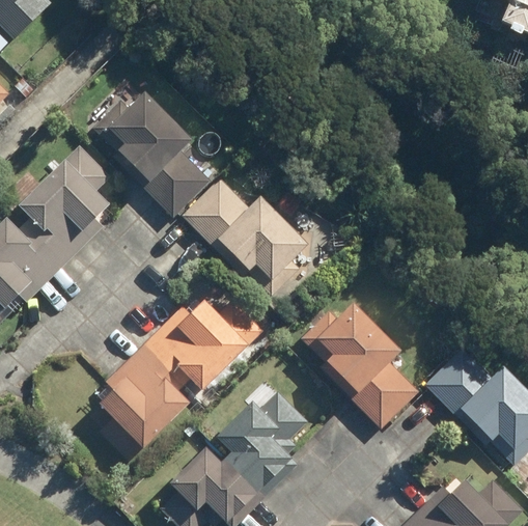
[(52,1),(51,0),(0,0),(0,21),(15,37),(52,1)]
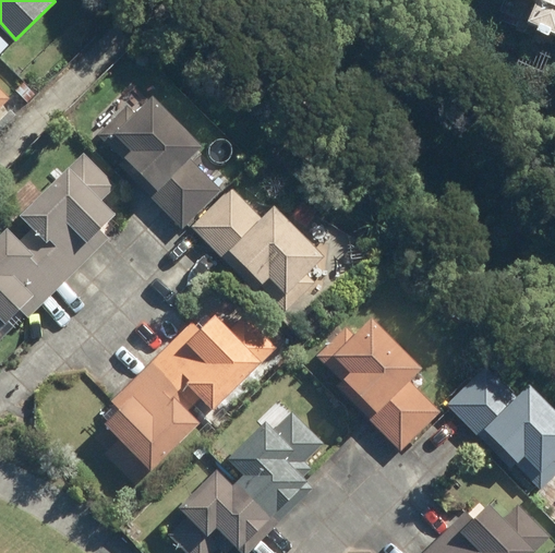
[(554,43),(554,0),(522,0),(530,3),(519,27),(554,43)]
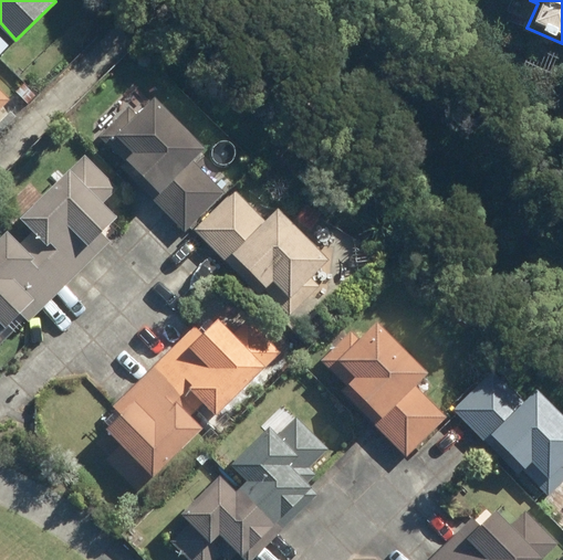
[(115,135),(129,150),(122,158),(188,226),(226,189),(195,158),(205,148),(154,96),(115,135)]
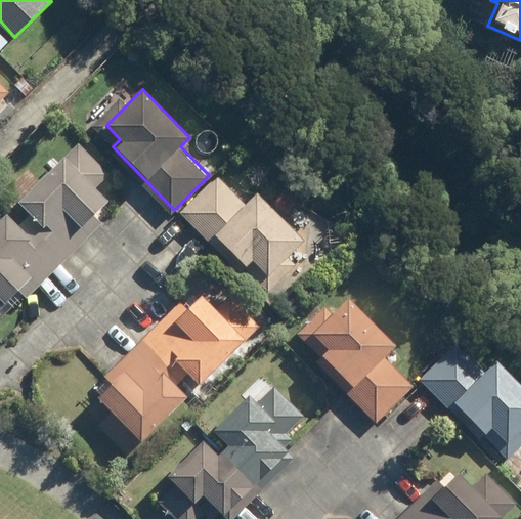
[(0,222),(0,319),(33,290),(116,213),(94,188),(110,174),(78,140),(15,199),(33,218),(20,229),(7,215),(0,222)]
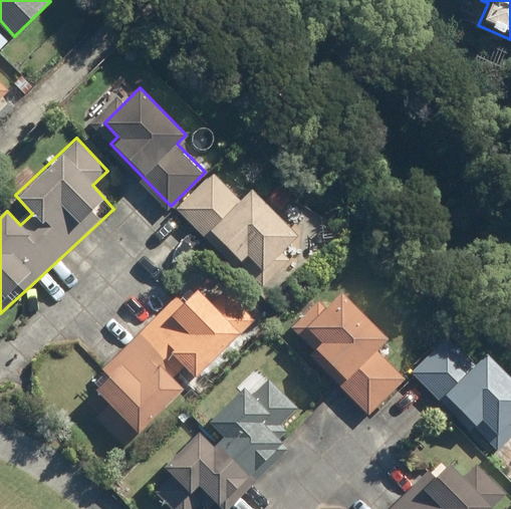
[(248,257),(264,271),(298,234),(250,189),(242,198),(213,171),(196,190),(180,208),(241,264),(248,257)]
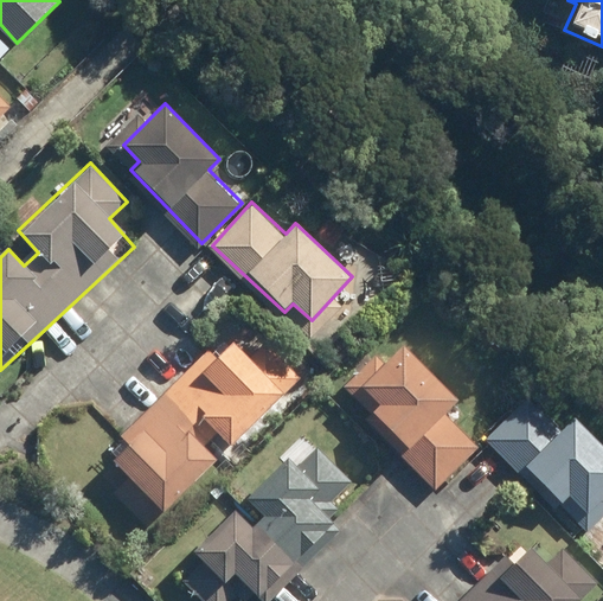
[(164,511),(216,459),(205,448),(218,434),(229,445),(300,375),(264,338),(247,355),(225,333),(123,435),(130,442),(113,460),(164,511)]
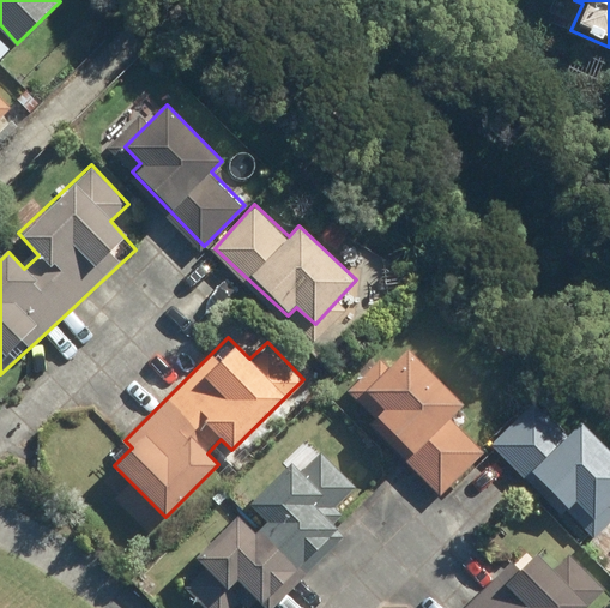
[(382,409),(369,422),(442,493),(485,450),(452,417),(465,405),(410,351),(394,367),(381,355),(350,387),(368,405),(373,399),(382,409)]
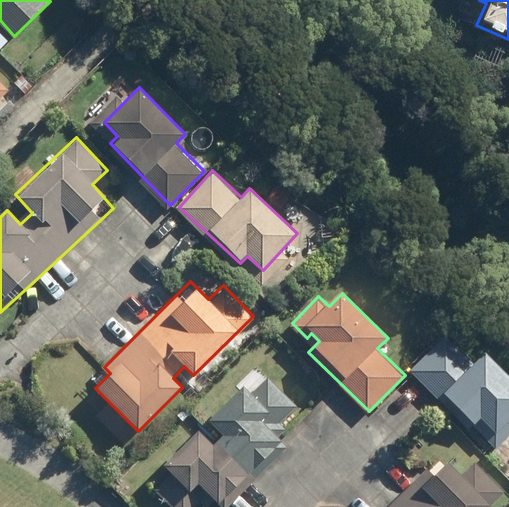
[(508,374),(483,350),(473,361),(444,333),(411,368),(471,426),(479,418),(496,434),(508,420),(508,374)]
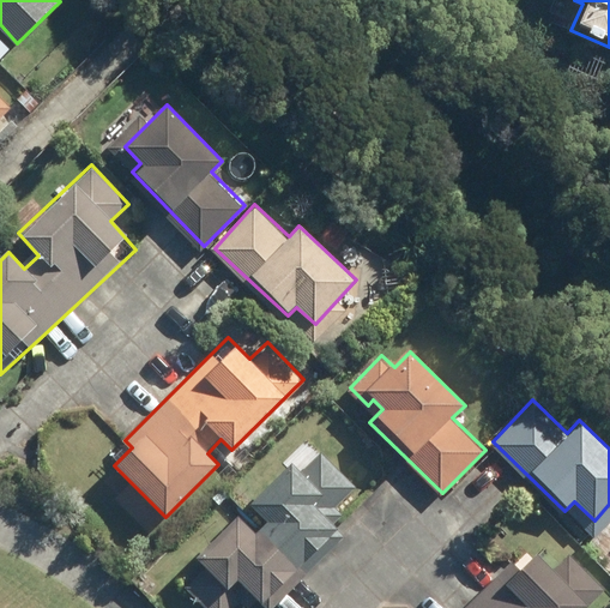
[(194,555),(210,572),(189,590),(205,607),(231,607),(248,594),(258,605),(320,548),(325,553),(348,533),(334,519),(343,512),(337,505),(358,486),(318,443),(249,506),(264,523),(254,533),(239,516),(194,555)]
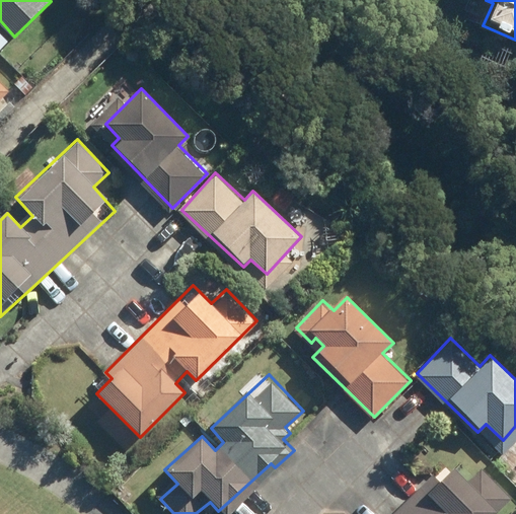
[(493,513),(511,496),(484,467),(475,475),(462,461),(444,480),(434,469),(388,513),(493,513)]
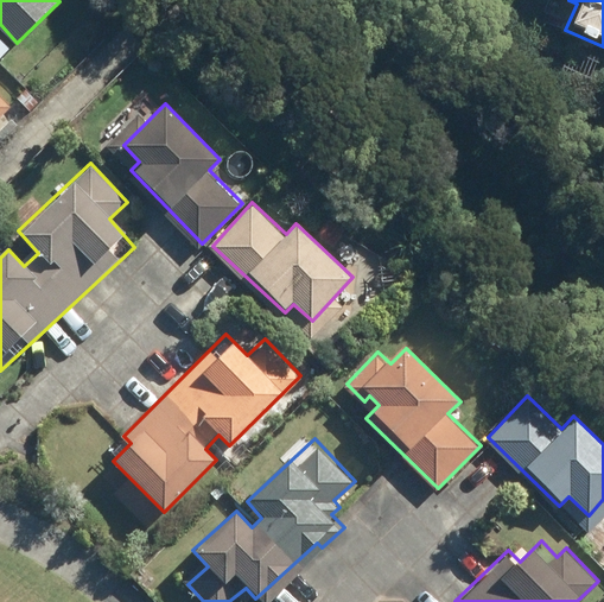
All buildings are outlined.
